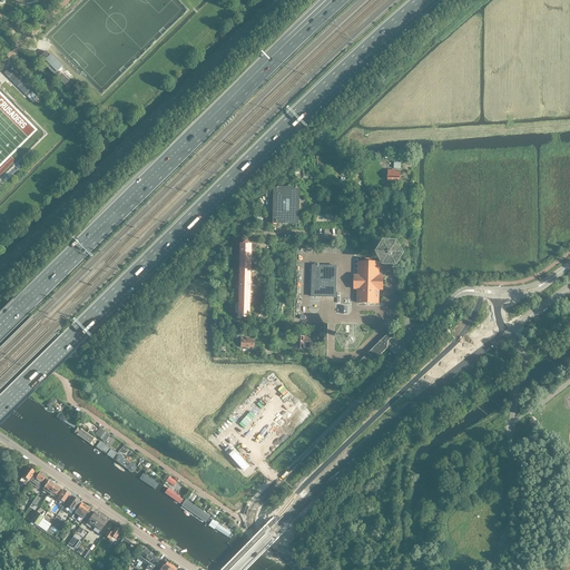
[(64,66),(51,53),(50,56),(46,51),(40,57),(42,59),(40,61),(55,75),(59,70),(64,66)]
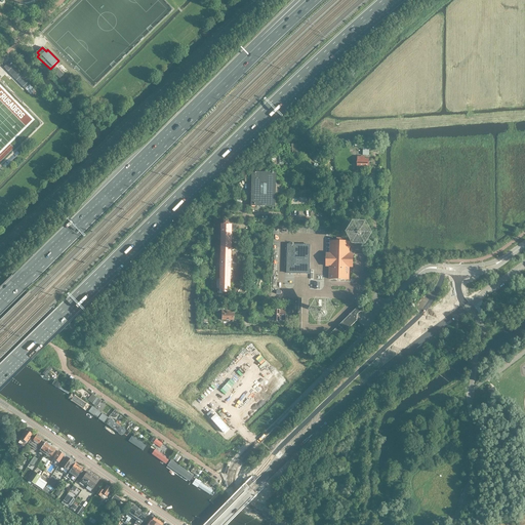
[(8,63),(8,64),(3,68),(5,69),(21,85),(24,88),(26,89),(30,85),(8,63)]
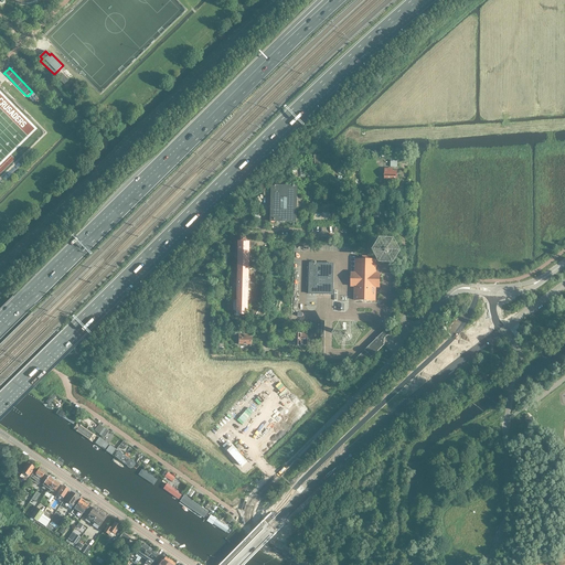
[(68,81),(62,73),(61,74),(60,73),(56,76),(64,84),(68,81)]
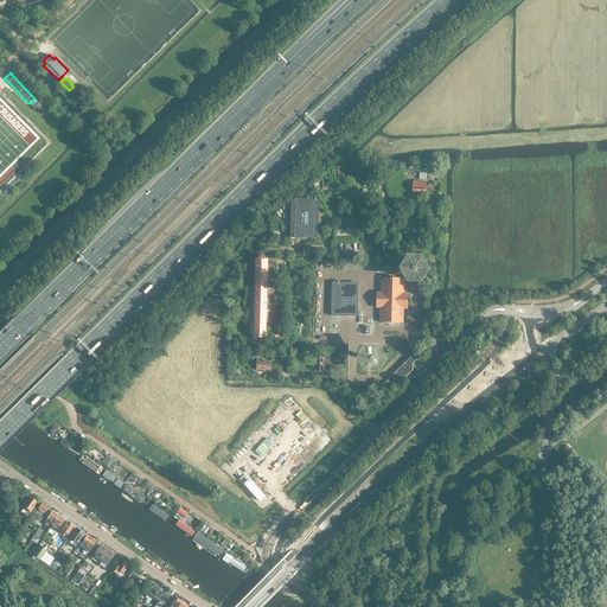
[(427,192),(427,185),(422,185),(422,183),(414,181),(414,192),(427,192)]
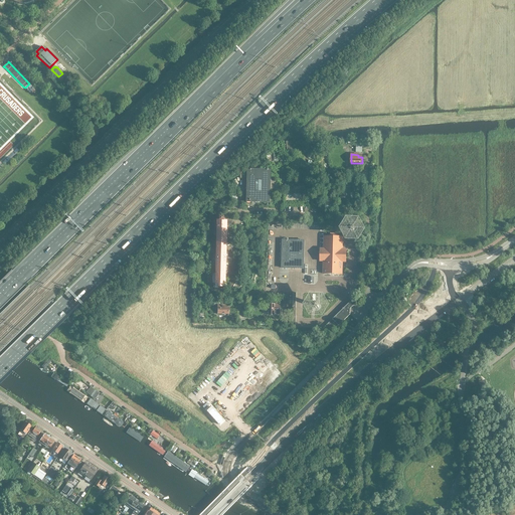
[(276,189),(276,182),(271,182),(272,170),(247,169),(246,202),(271,203),(271,189),(276,189)]
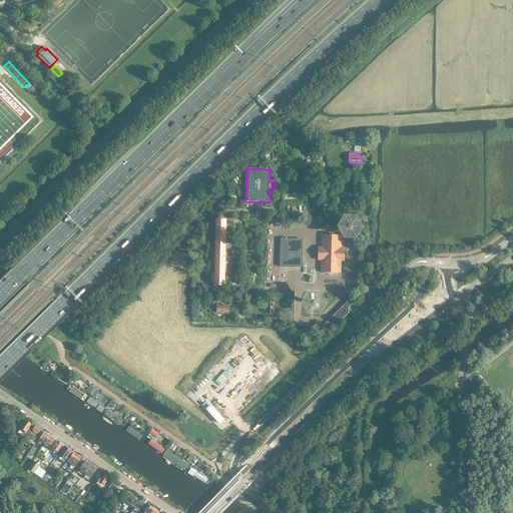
[(224,284),(226,220),(223,220),(223,217),(220,217),(220,220),(217,220),(215,283),(218,283),(218,286),(222,287),(222,283),(224,284)]
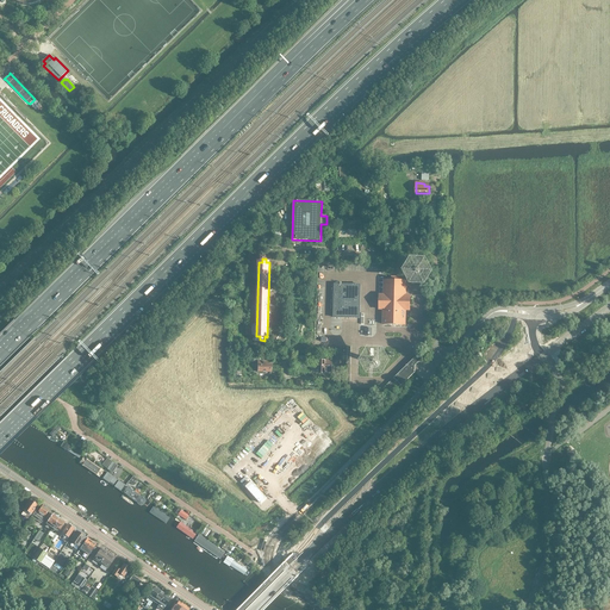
[(410,310),(410,296),(406,296),(406,281),(405,281),(399,281),(400,277),(391,277),(391,280),(385,280),(384,280),(384,296),(380,294),(379,310),(384,310),(383,324),(384,324),(393,324),(393,325),(396,325),(396,324),(404,325),(405,325),(405,310),(410,310)]
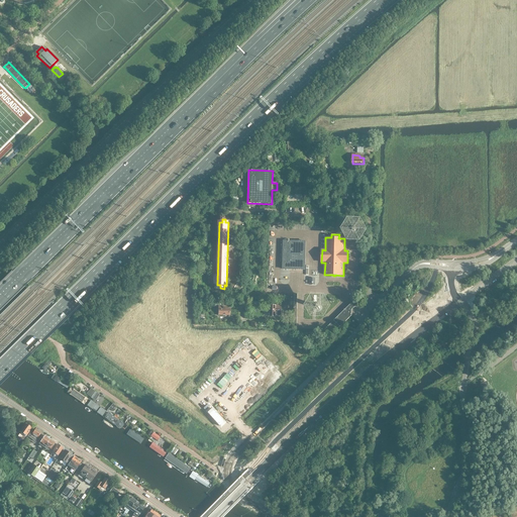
[(305,270),(305,241),(284,241),(283,269),(305,270)]
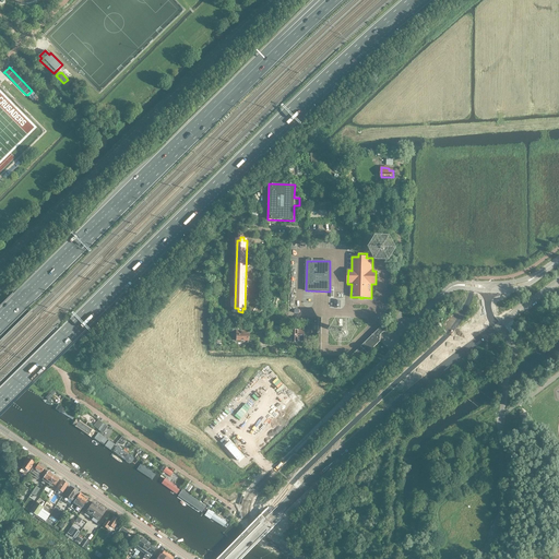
[(304,342),(305,331),(304,331),(304,329),(300,329),(300,330),(298,330),(298,331),(293,331),(293,342),(298,342),(298,341),(304,342)]
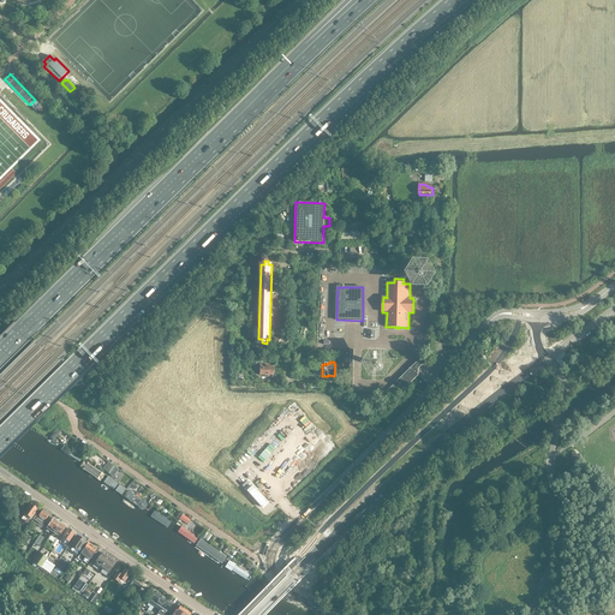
[(396,396),(418,376),(418,369),(415,364),(386,393),(386,396),(396,396)]
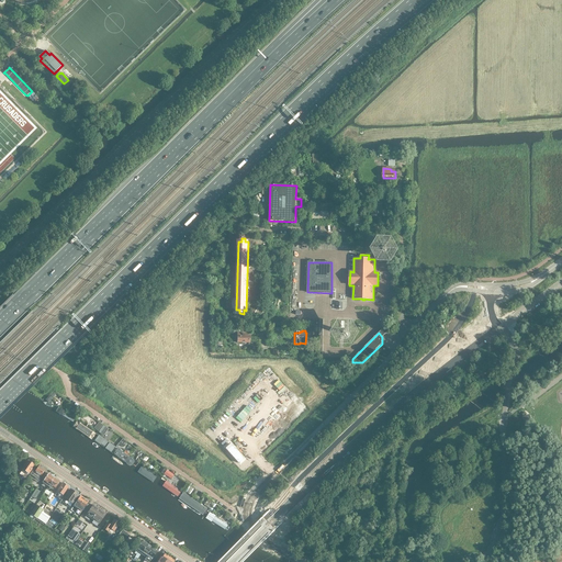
[(250,336),(248,336),(246,336),(246,334),(238,334),(237,343),(249,343),(250,336)]
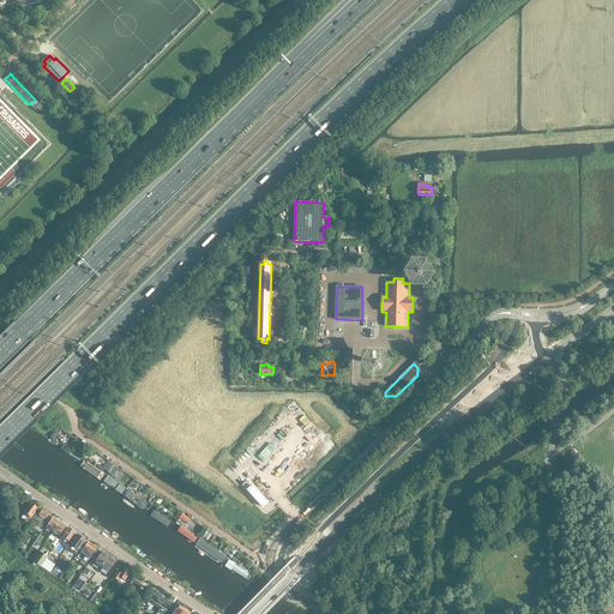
[(62,429),(59,427),(49,438),(53,440),(62,429)]
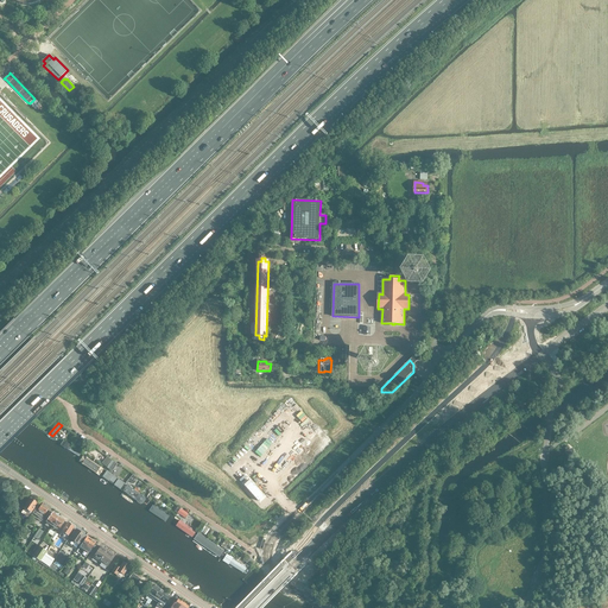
[(78,456),(81,453),(68,444),(69,444),(63,441),(61,445),(65,449),(65,448),(78,456)]
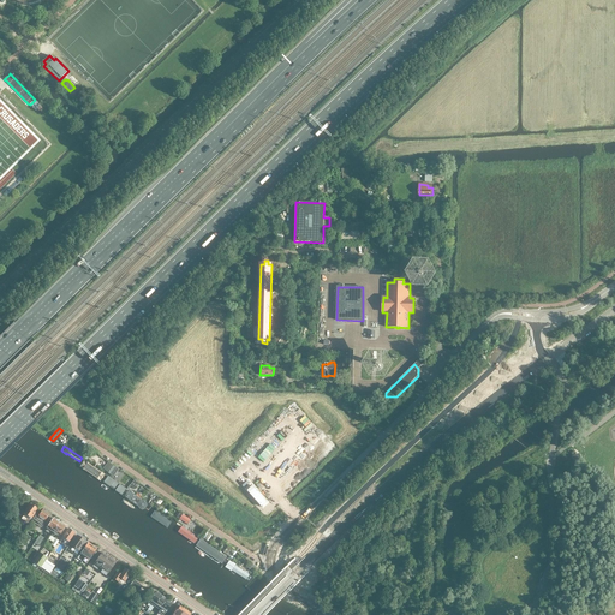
[(84,461),(81,467),(87,471),(95,476),(94,477),(100,481),(105,475),(99,471),(90,466),(90,465),(84,461)]
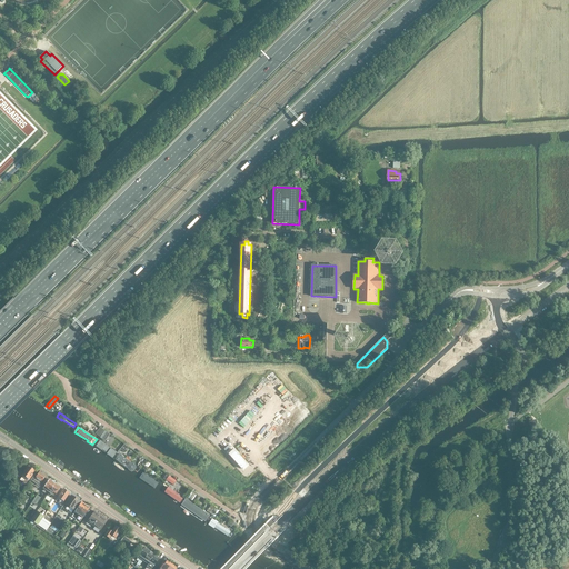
[(105,431),(100,437),(106,440),(110,435),(108,432),(105,431)]
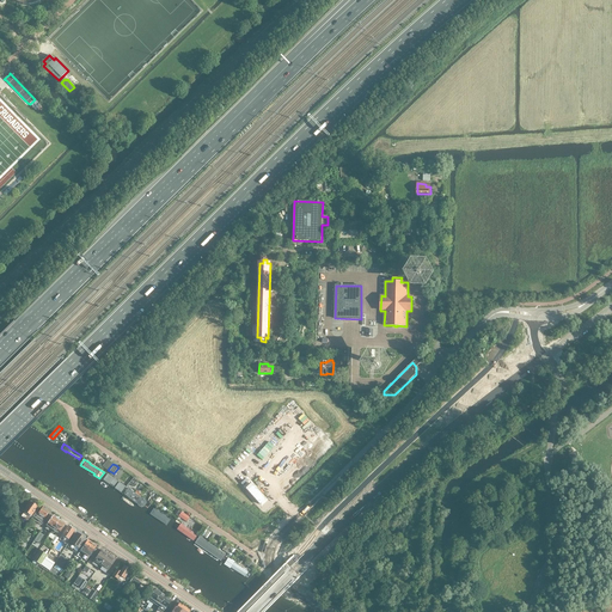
[(121,493),(126,487),(108,475),(104,481),(121,493)]
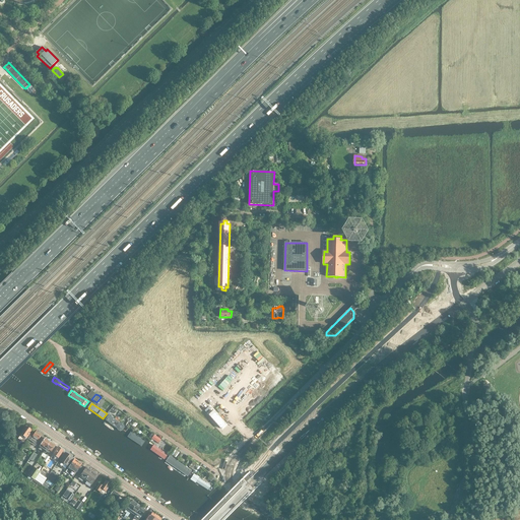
[(120,423),(109,415),(106,419),(106,420),(111,424),(110,424),(117,429),(117,430),(119,431),(120,431),(122,431),(123,430),(124,429),(124,428),(124,426),(123,425),(122,424),(120,423)]
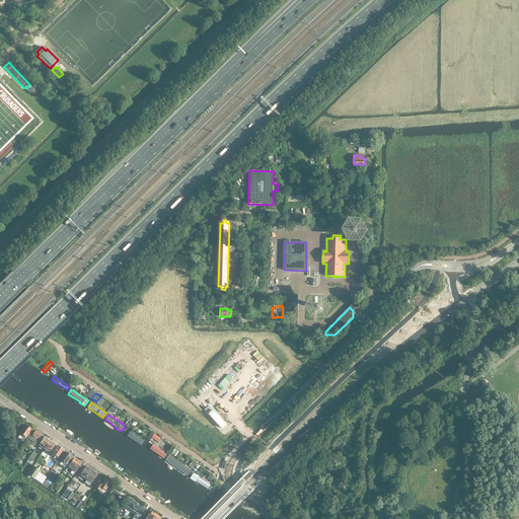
[(26,426),(23,431),(20,435),(22,436),(23,435),(26,438),(31,430),(26,426)]
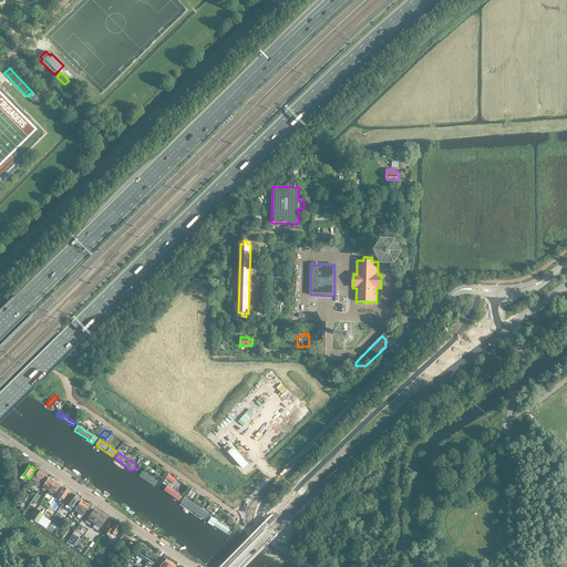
[(38,473),(35,471),(30,478),(39,484),(41,481),(47,474),(40,470),(38,473)]
